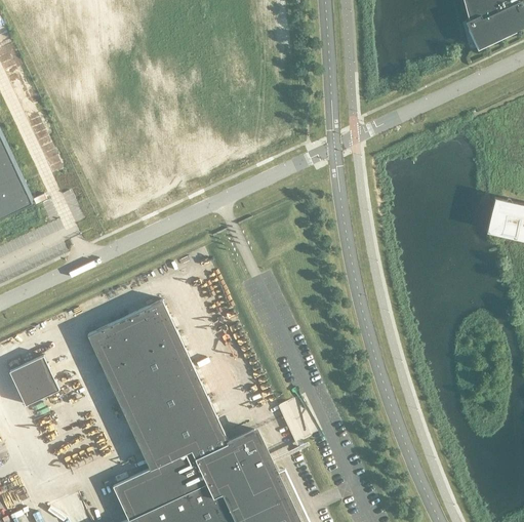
[(523,0),(461,0),(470,26),(467,27),(478,49),(521,29),(520,27),(523,25),(523,0)]
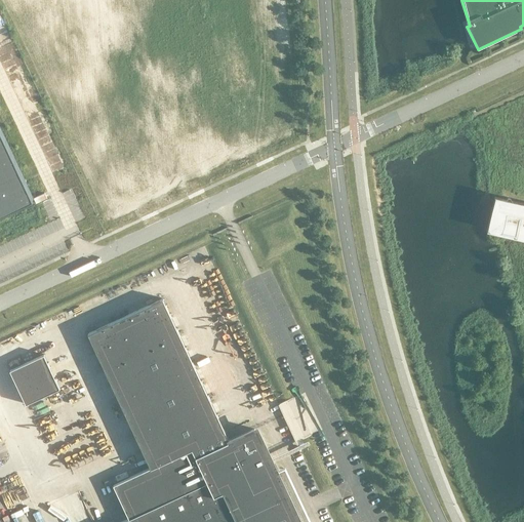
[(0,216),(32,201),(0,132),(0,216)]
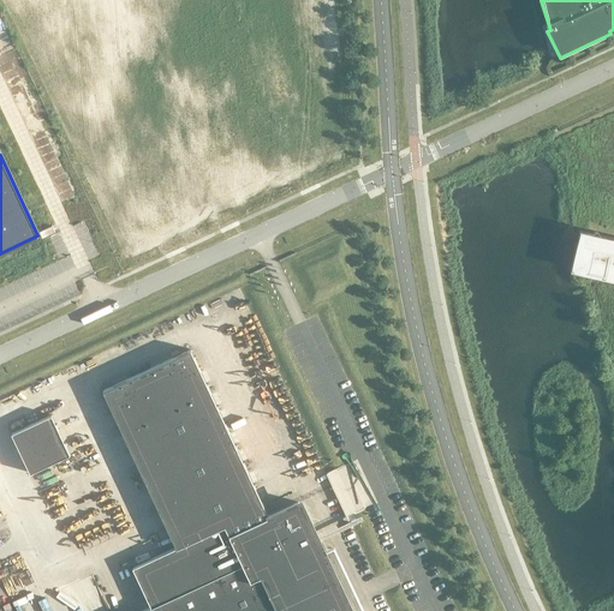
[(613,240),(578,232),(568,273),(613,283),(613,240)]
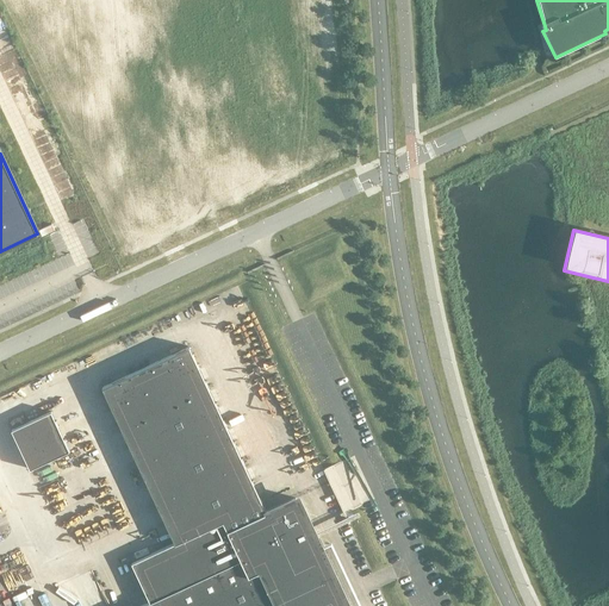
[(100,391),(173,545),(261,505),(188,350),(100,391)]
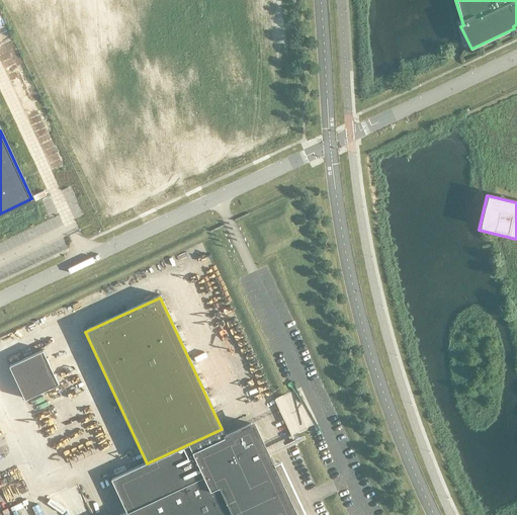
[(42,352),(8,368),(24,402),(58,385),(42,352)]
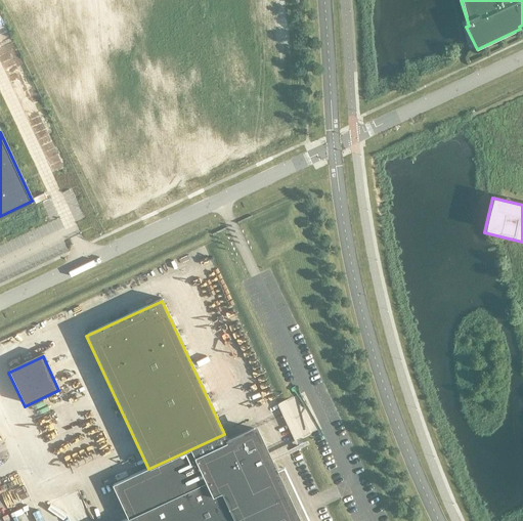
[(224,434),(148,469),(112,486),(128,520),(307,520),(284,470),(273,474),(253,431),(227,442),(224,434)]
